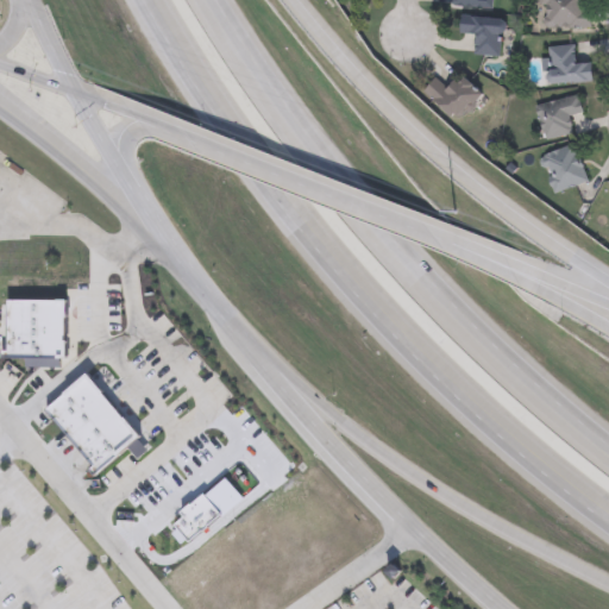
[(500,57),(471,52),(473,36),(459,35),(462,13),(504,20),(500,57)]
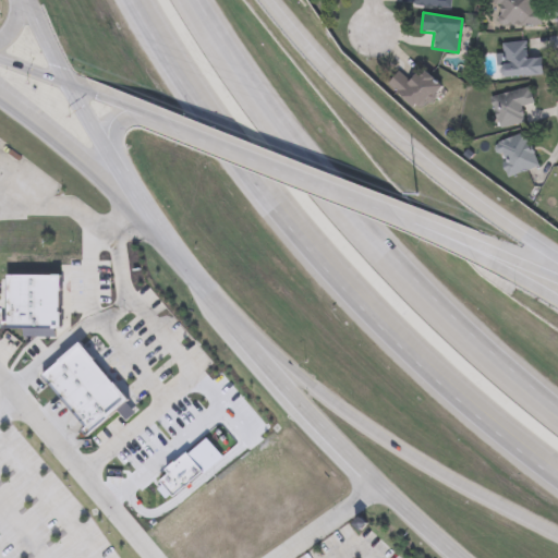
[(542,75),(502,75),(501,41),(526,41),(528,56),(541,56),(542,75)]
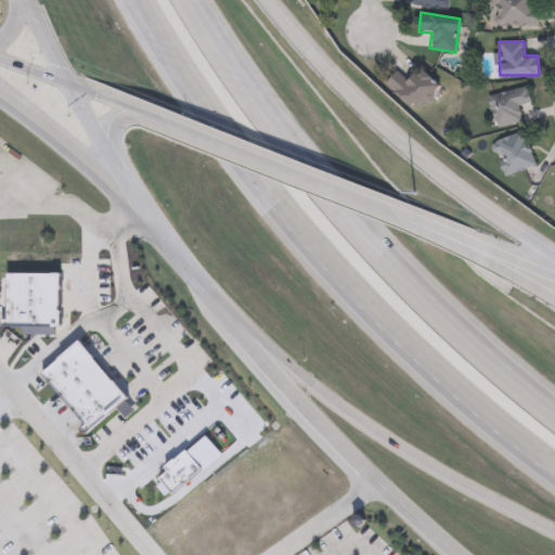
[(396,71),(408,79),(417,67),(439,85),(417,111),(385,84),(396,71)]
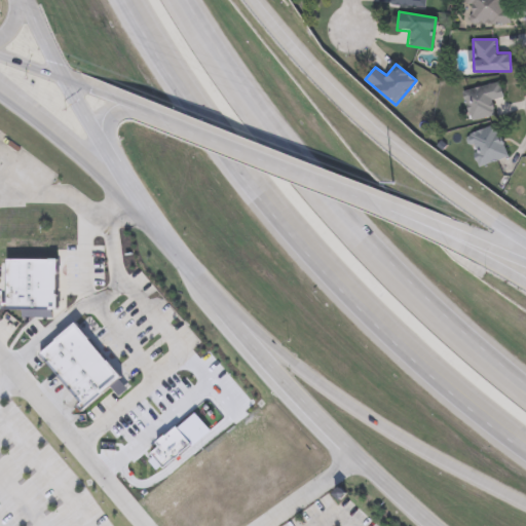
[(470,120),(462,91),(498,81),(503,99),(491,102),(494,114),(470,120)]
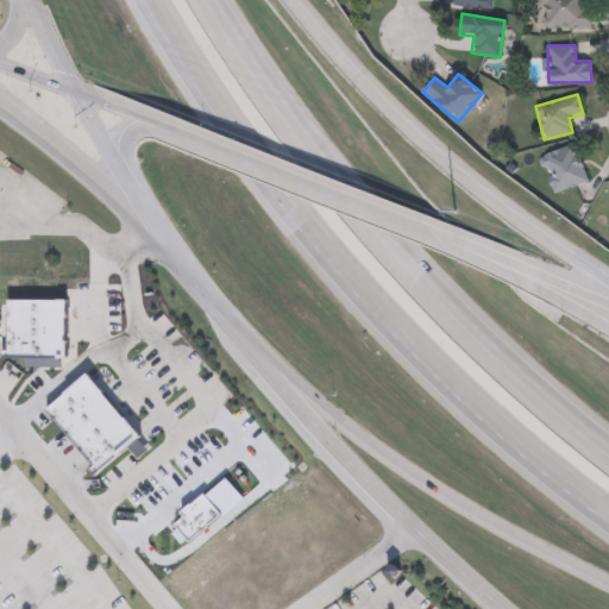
[(539,157),(572,143),(586,180),(552,193),(539,157)]
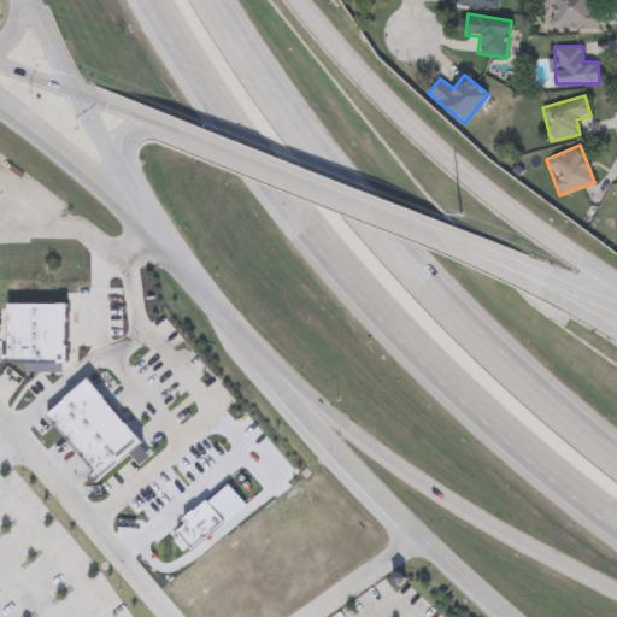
[(7,305),(7,362),(68,362),(68,305),(7,305)]
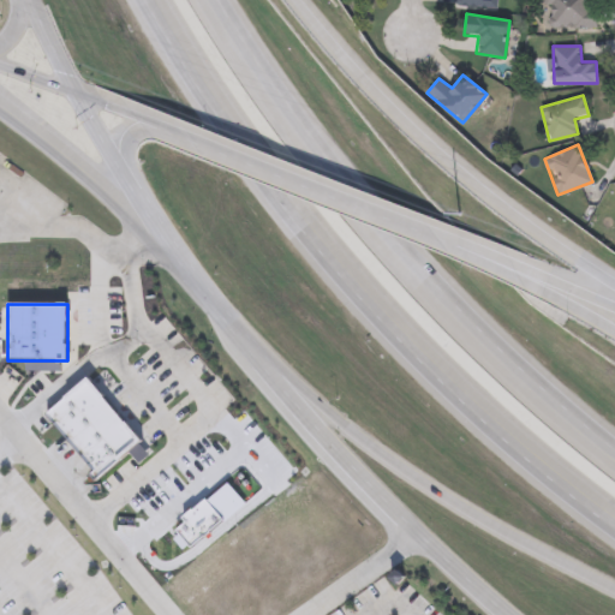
[(89,383),(148,448),(102,491),(42,425),(89,383)]
